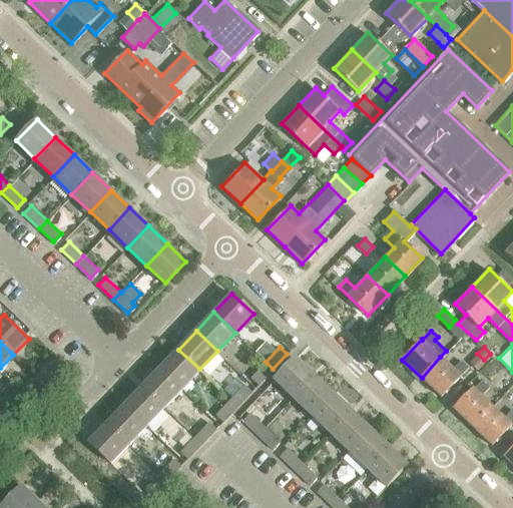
[(178,350),(160,368),(181,388),(199,369),(178,350)]
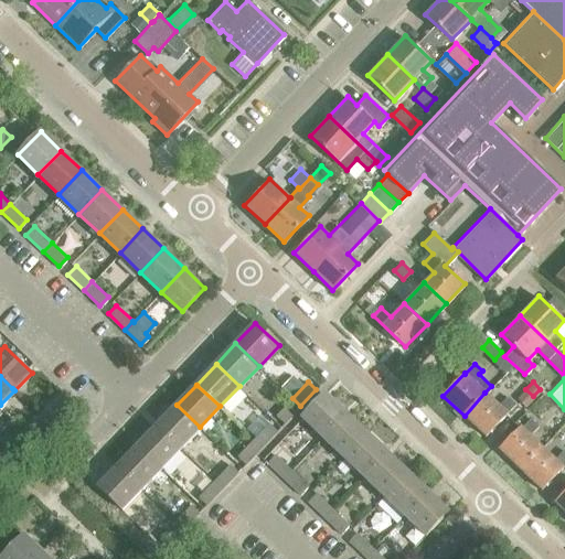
[(533,396),(525,389),(518,397),(525,404),(533,396)]
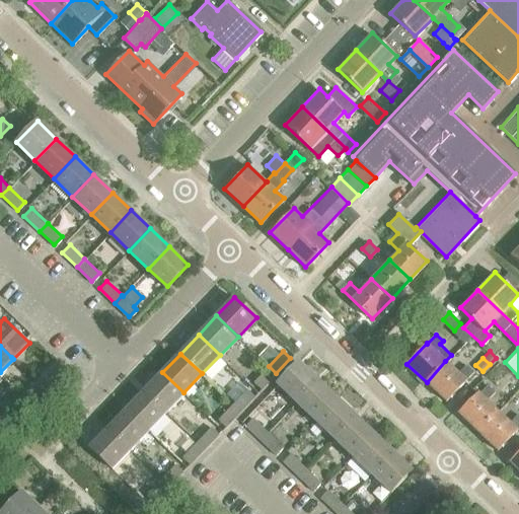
[(277,383),(295,400),(318,380),(299,361),(291,368),(277,383)]
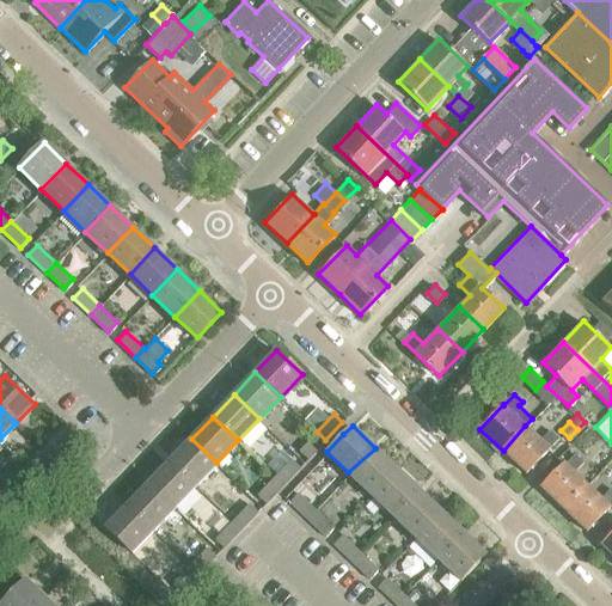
[(525,426),(503,451),(525,472),(549,447),(548,447),(558,436),(550,427),(539,438),(525,426)]
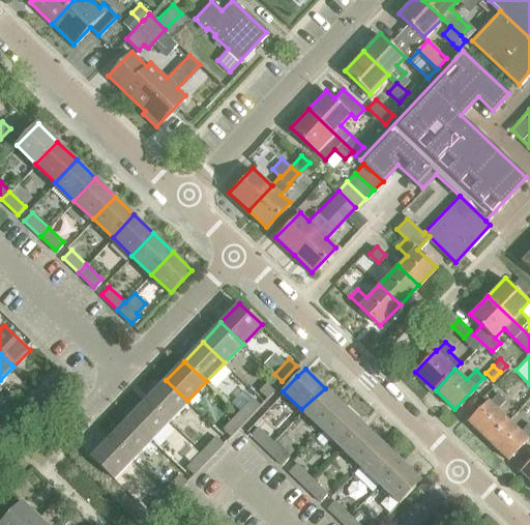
[(282,381),(274,374),(259,389),(266,397),(282,381)]
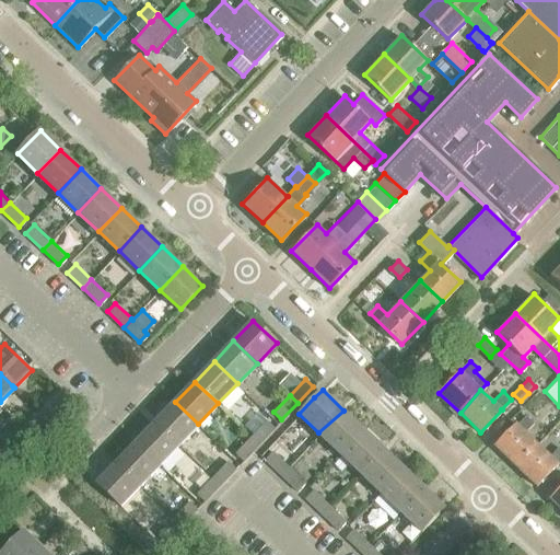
[(175,402),(156,421),(178,444),(198,424),(175,402)]
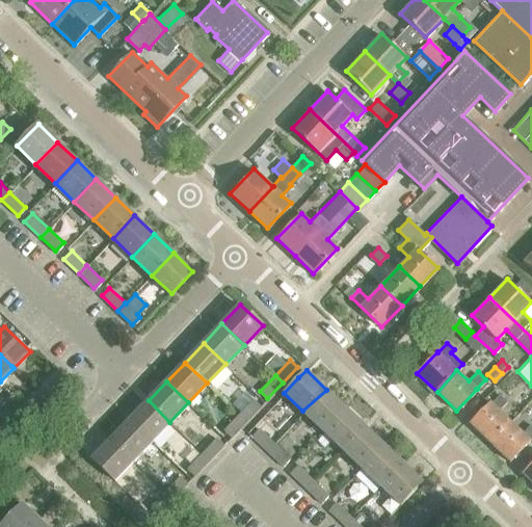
[(302,411),(321,429),(344,407),(326,390),(302,411)]
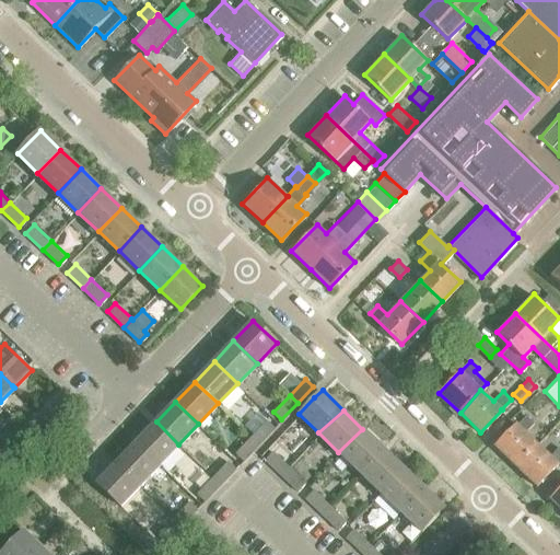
[(494,446),(516,465),(536,442),(524,430),(534,421),(526,413),(516,424),(515,423),(494,446)]
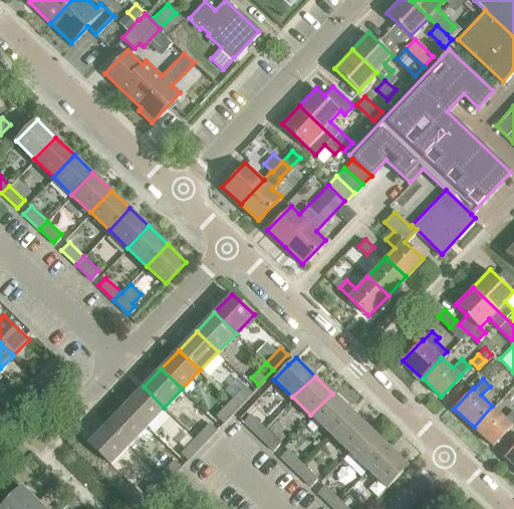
[(244,385),(230,399),(238,407),(251,392),(244,385)]
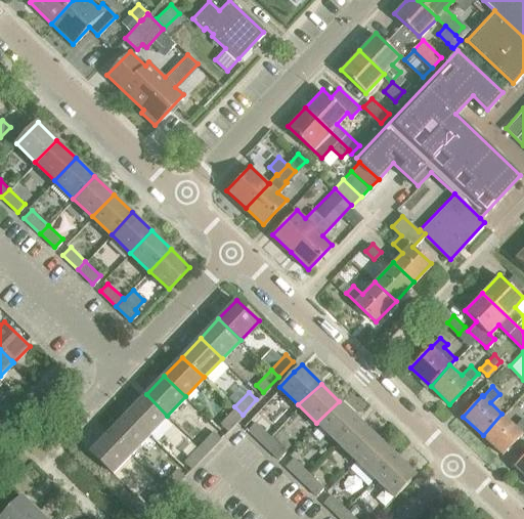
[(146,394),(128,414),(149,434),(167,416),(146,394)]
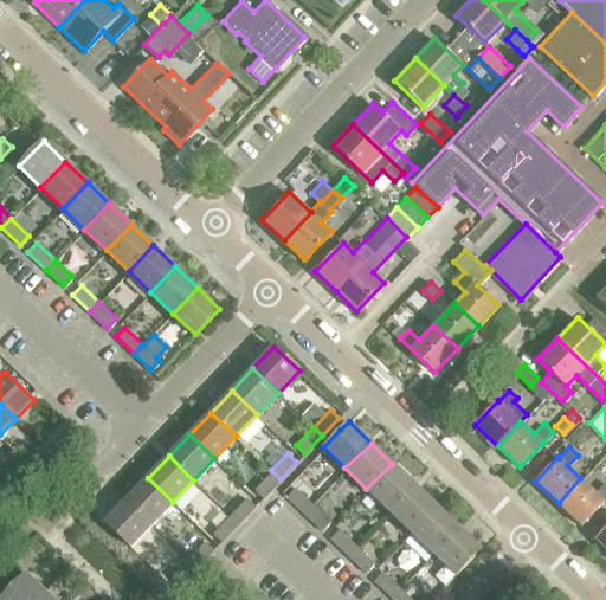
[(366,489),(389,511),(416,485),(392,464),(366,489)]
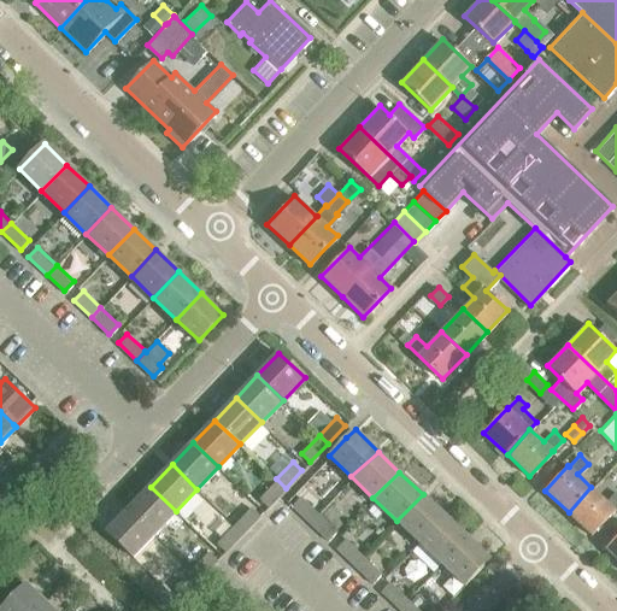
[(286,488),(276,479),(259,498),(268,505),(286,488)]
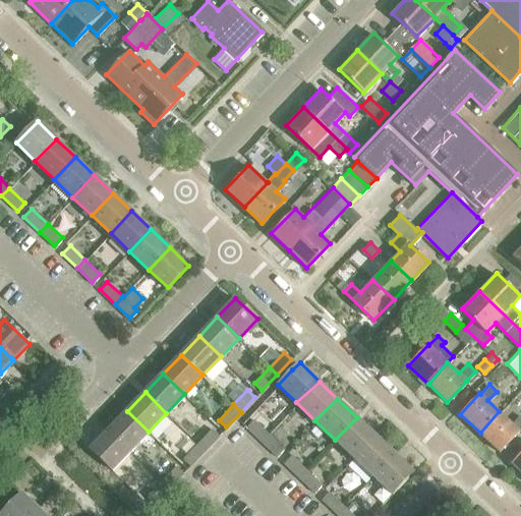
[(127,411),(109,431),(130,451),(149,432),(127,411)]
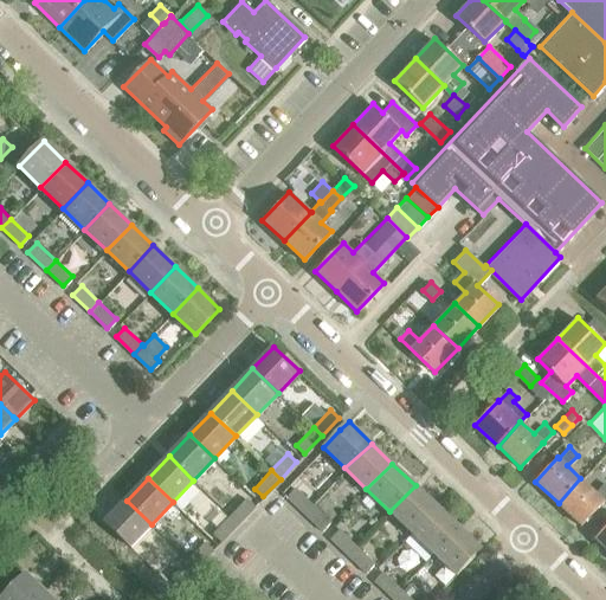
[(580,478),(559,503),(580,524),(604,501),(603,500),(605,495),(605,482),(604,481),(594,491),(580,478)]
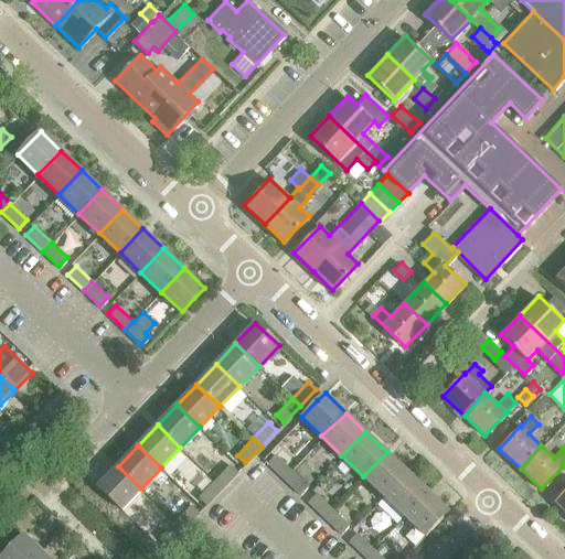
[(363,476),(384,496),(405,470),(387,452),(363,476)]
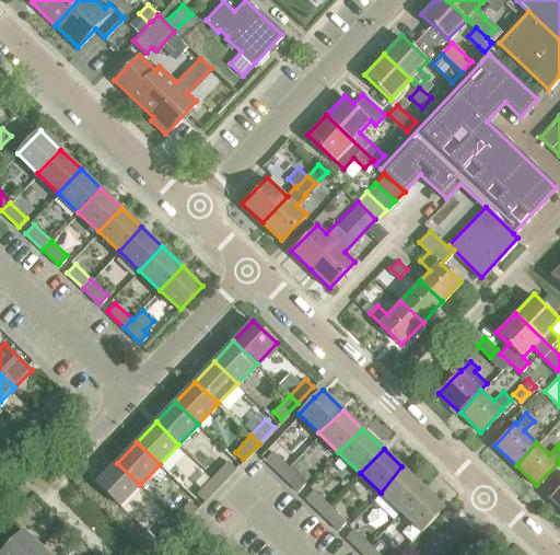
[(264,459),(280,474),(288,465),(271,450),(264,459)]
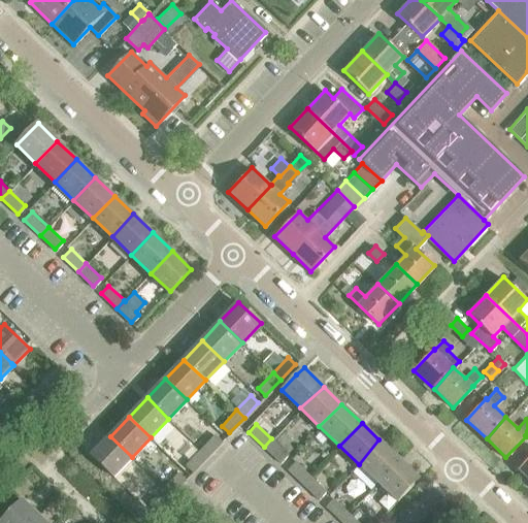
[(215,433),(200,449),(207,455),(222,440),(215,433)]
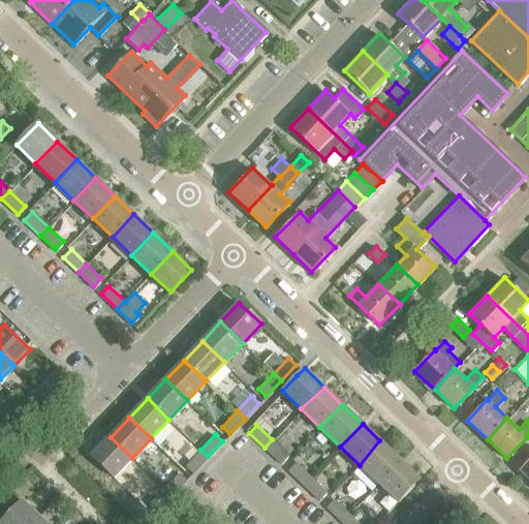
[(132,458),(111,437),(92,456),(114,476),(132,458)]
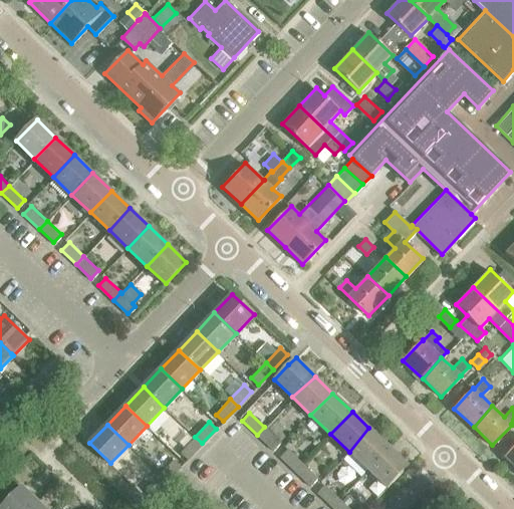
[(264,427),(257,435),(272,449),(279,441),(264,427)]
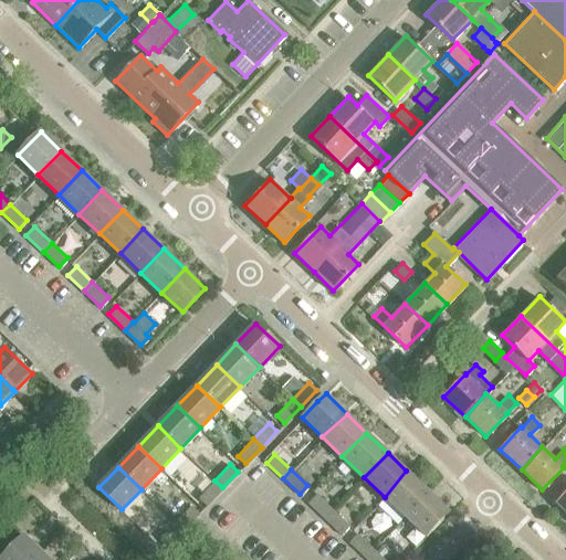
[(385,497),(405,516),(427,492),(406,471),(385,497)]
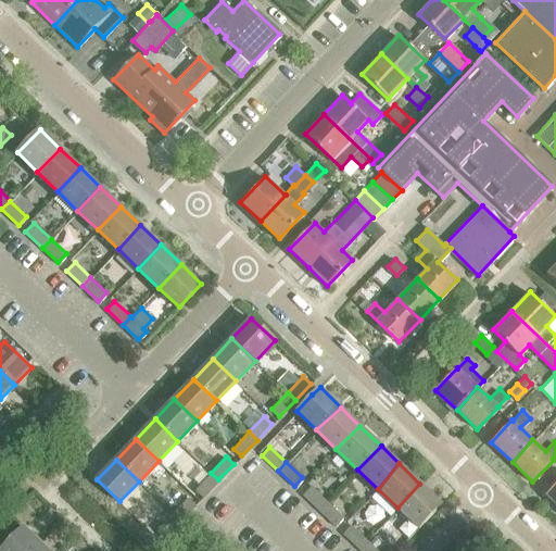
[(218,479),(211,473),(194,488),(203,496),(218,479)]
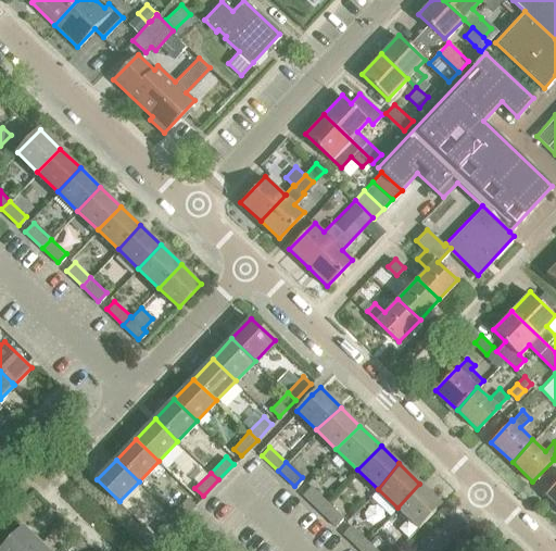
[(419,484),(397,508),(417,526),(440,503),(419,484)]
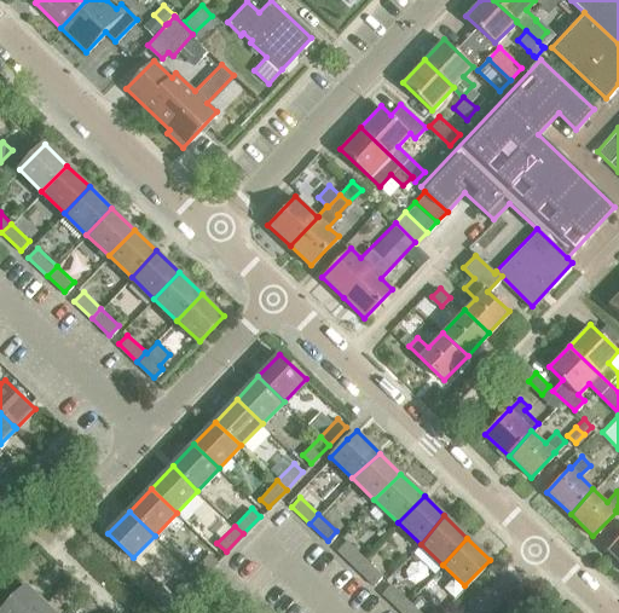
[(618,538),(608,550),(618,560),(618,538)]
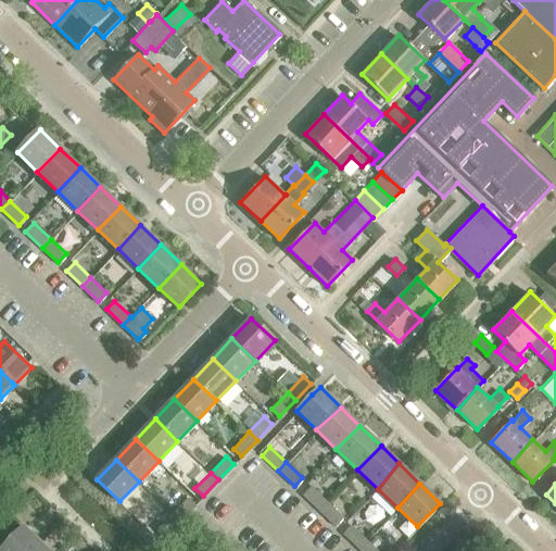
[(303,493),(318,510),(326,501),(327,501),(311,486),(303,493)]
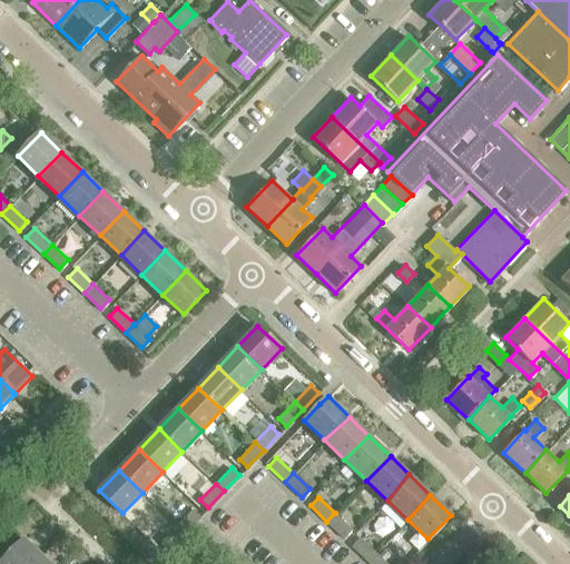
[(192,508),(176,525),(184,533),(199,516),(192,508)]
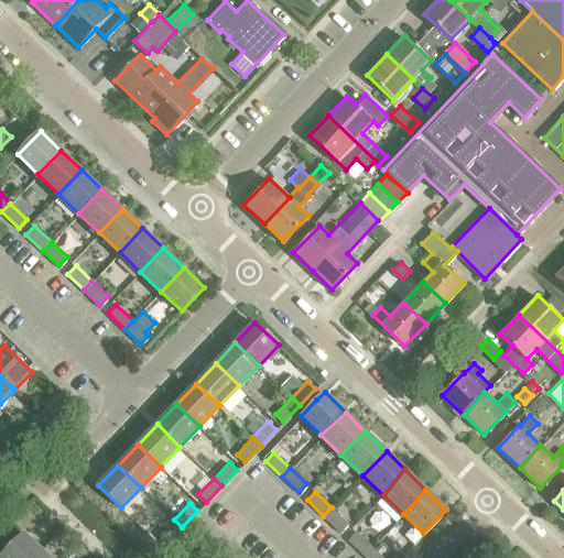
[(331,507),(323,516),(340,532),(347,524),(332,507),(331,507)]
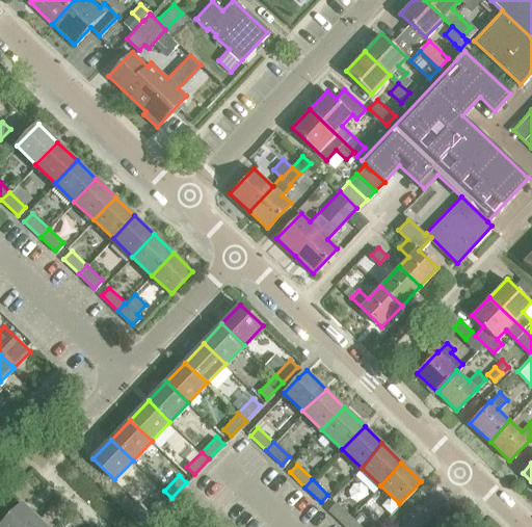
[(171,498),(164,491),(150,505),(157,512),(171,498)]
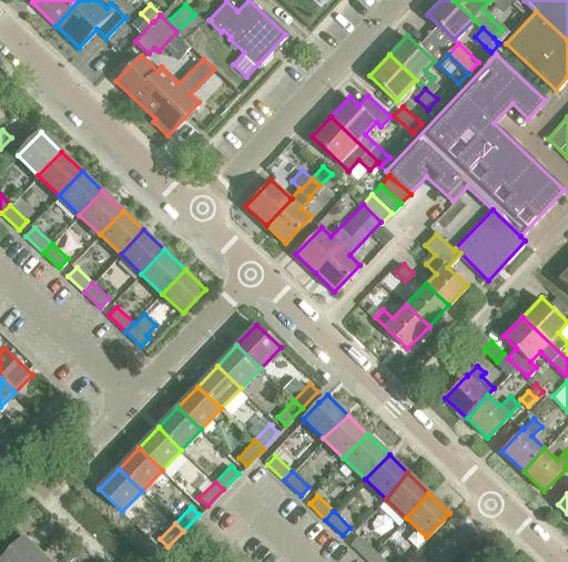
[(0,558),(0,561),(32,561),(42,552),(23,534),(0,558)]
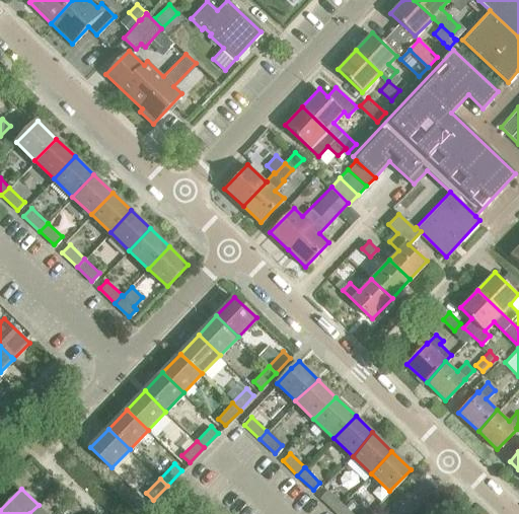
[(321,498),(335,511),(342,504),(327,490),(321,498)]
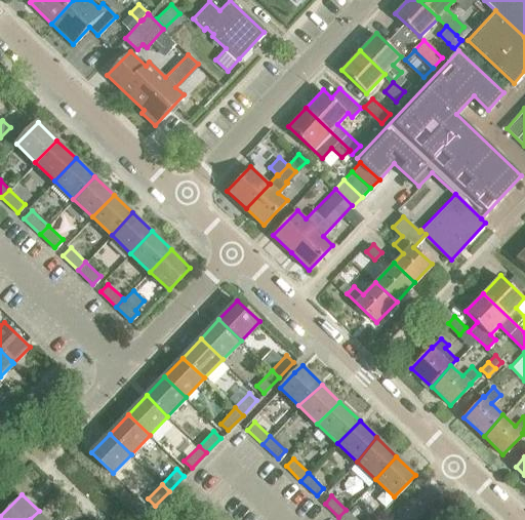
[(357,519),(346,510),(338,517),(341,519),(357,519)]
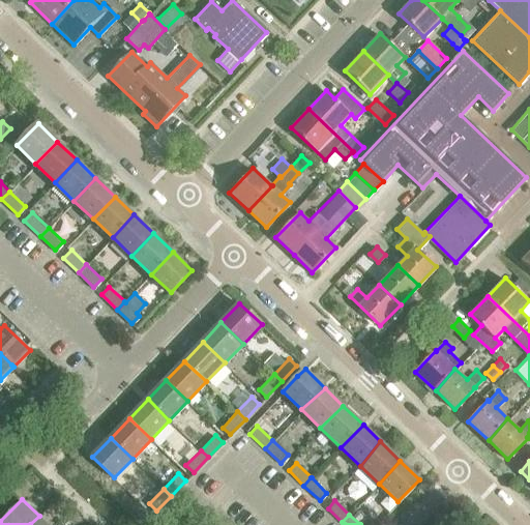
[(48,524),(39,516),(30,524),(48,524)]
